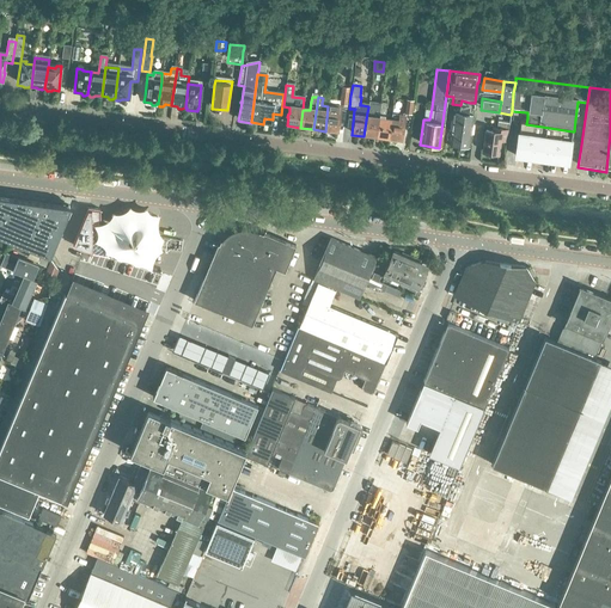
[(463,116),(458,147),(469,148),(470,136),(472,135),(474,129),(471,127),(474,112),(471,112),(471,115),(469,115),(470,106),(475,106),(475,103),(470,103),(462,100),(460,105),(459,116),(463,116)]
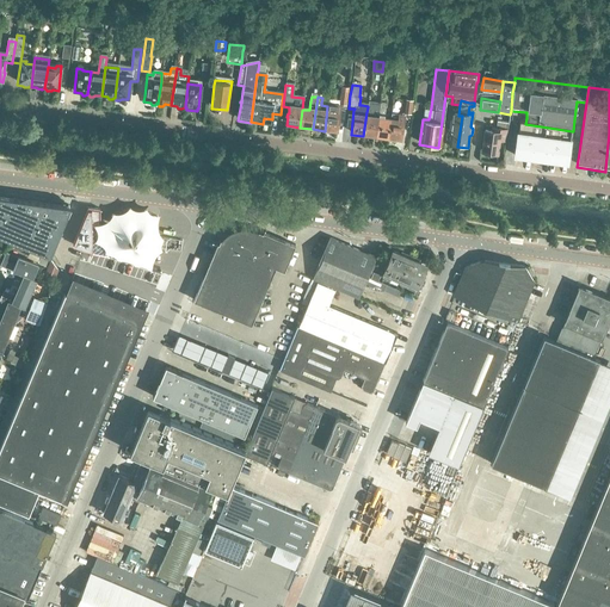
[(367,112),(363,136),(375,138),(380,111),(380,109),(380,106),(376,105),(376,109),(368,107),(367,112)]
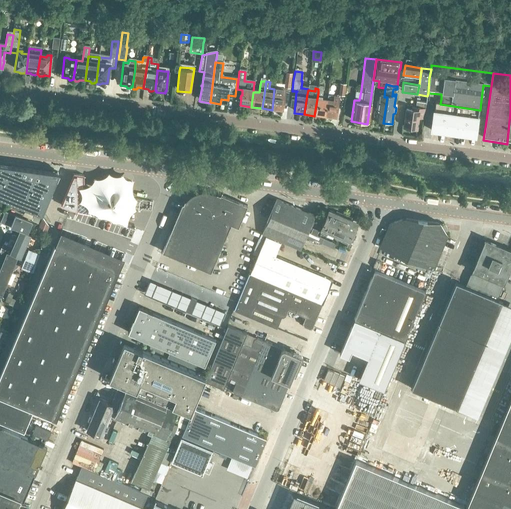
[(274,89),(272,110),(282,111),(283,103),(284,90),(280,90),(274,89)]
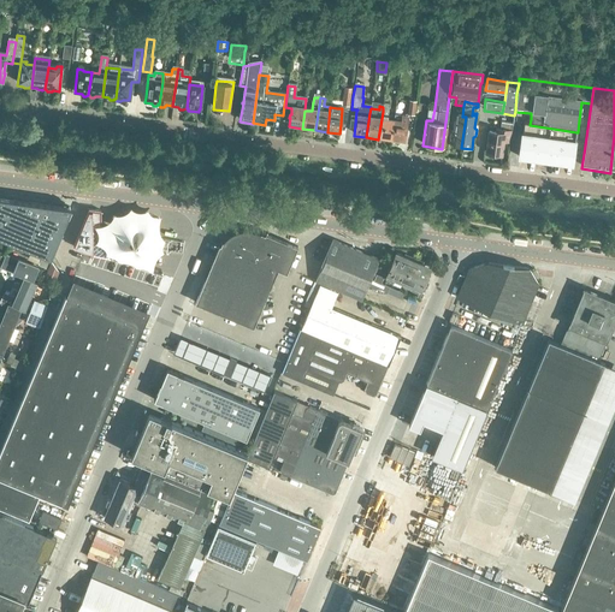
[(383,112),(378,140),(392,141),(395,119),(389,119),(389,118),(389,112),(389,107),(383,107),(383,110),(383,112)]
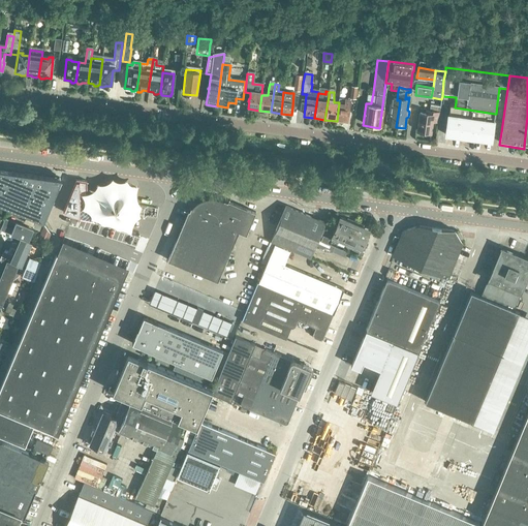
[(390,116),(387,126),(396,127),(400,100),(397,100),(392,99),(391,107),(390,109),(389,114),(390,116)]
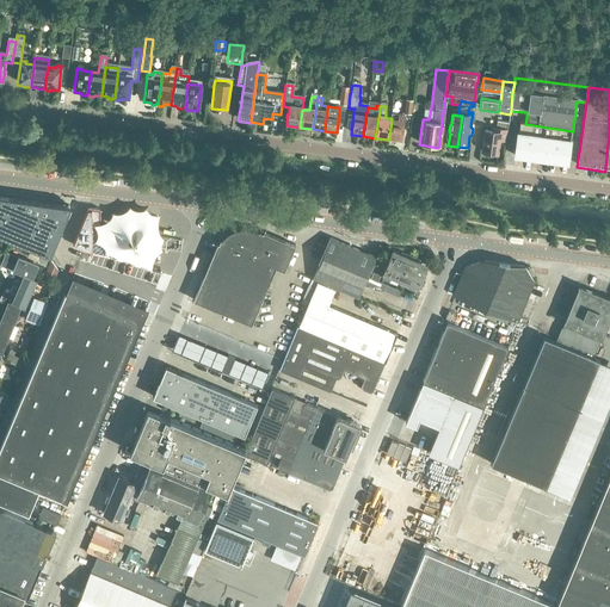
[(392,118),(389,140),(400,142),(404,121),(404,118),(392,116),(392,118)]
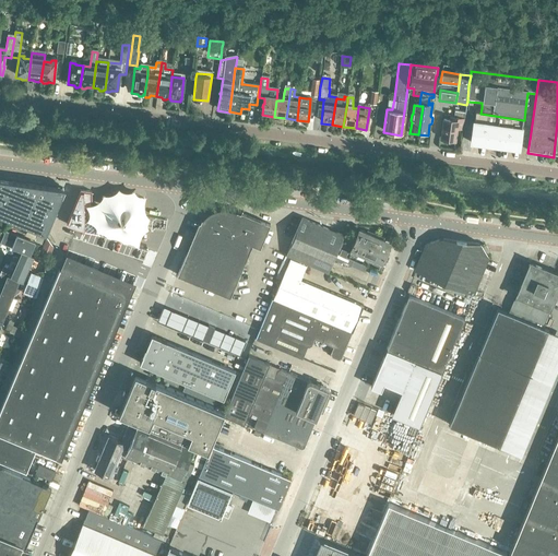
[(473,123),(470,144),(486,146),(502,150),(519,152),(522,130),(521,130),(523,120),(481,114),(475,113),(473,123)]
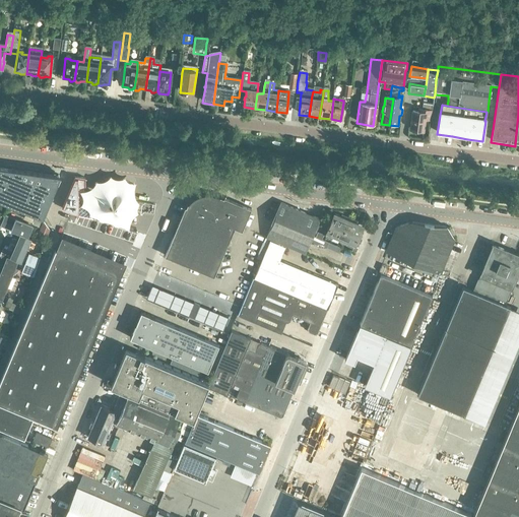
[(412,113),(409,131),(423,132),(425,121),(431,121),(432,107),(423,106),(422,111),(419,111),(418,114),(412,113)]
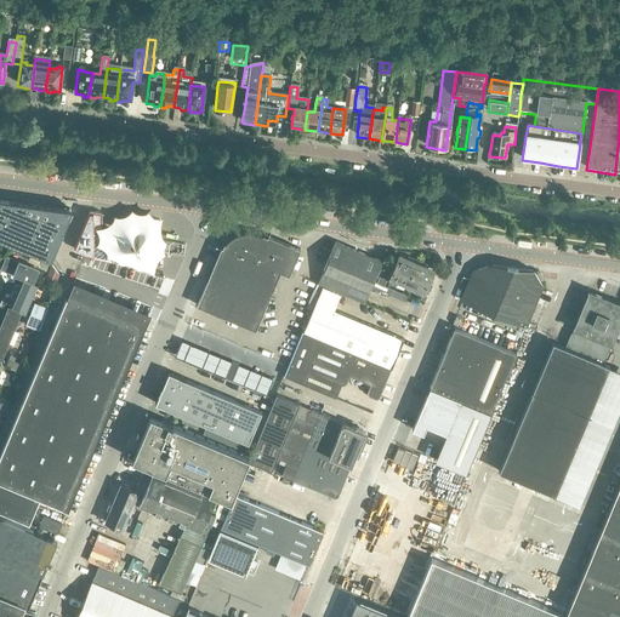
[(0,239),(51,261),(72,212),(0,201),(0,239)]
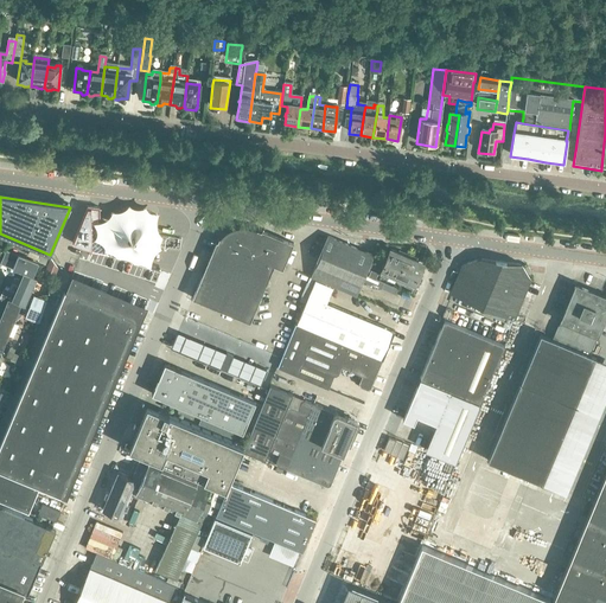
[(100,225),(94,226),(96,230),(97,232),(97,235),(97,238),(96,241),(95,243),(97,244),(101,245),(103,248),(104,250),(104,251),(104,255),(110,256),(114,257),(115,260),(117,262),(123,262),(126,262),(129,263),(133,265),(135,268),(140,268),(144,269),(148,270),(152,274),(152,270),(152,267),(153,263),(153,260),(157,256),(159,254),(161,252),(161,249),(160,247),(161,243),(163,241),(160,236),(159,232),(158,229),(158,224),(158,220),(159,217),(158,217),(154,217),(151,216),(148,215),(147,212),(146,210),(145,210),(141,212),(139,212),(135,212),(132,211),(129,209),(128,211),(126,212),(121,215),(116,215),(112,215),(112,218),(109,220),(104,224),(100,225)]
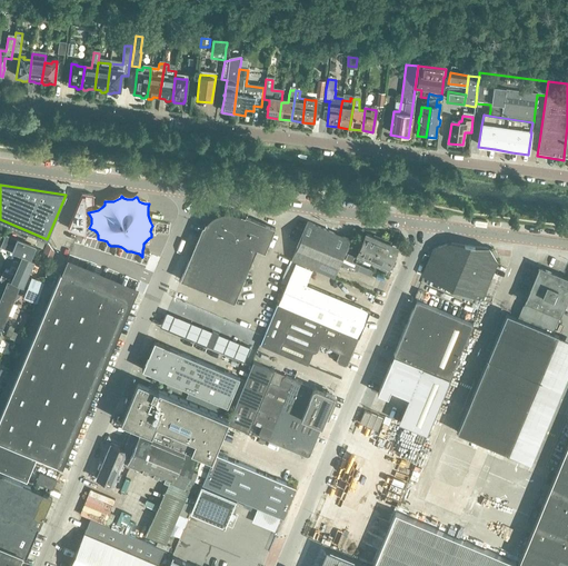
[(81,197),(68,230),(102,241),(92,227),(91,199),(81,197)]
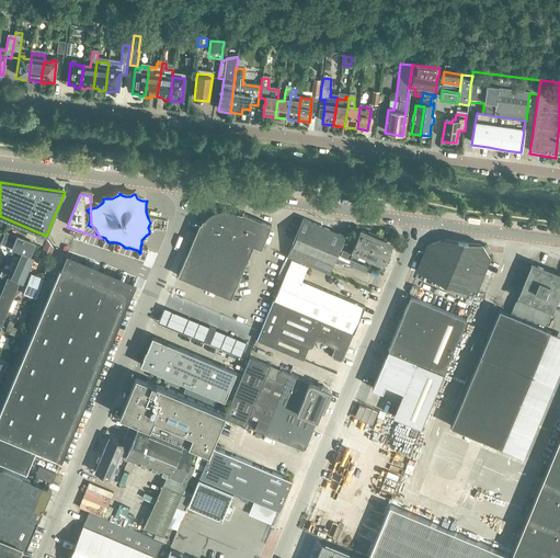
[(241,216),(238,215),(237,215),(237,216),(235,214),(231,214),(229,213),(226,212),(224,212),(220,212),(218,213),(216,213),(213,214),(210,216),(208,217),(206,218),(204,220),(203,223),(202,223),(201,226),(200,226),(178,279),(230,300),(253,249),(261,252),(271,228),(241,215),(241,216)]
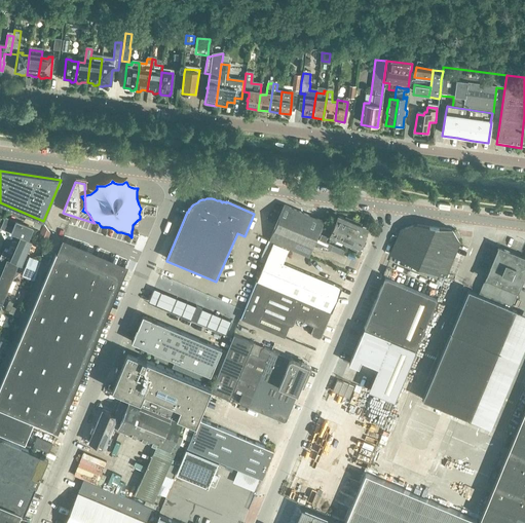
[(269,243),(307,259),(312,249),(322,253),(330,253),(341,258),(343,252),(315,239),(322,224),(284,208),(269,243)]
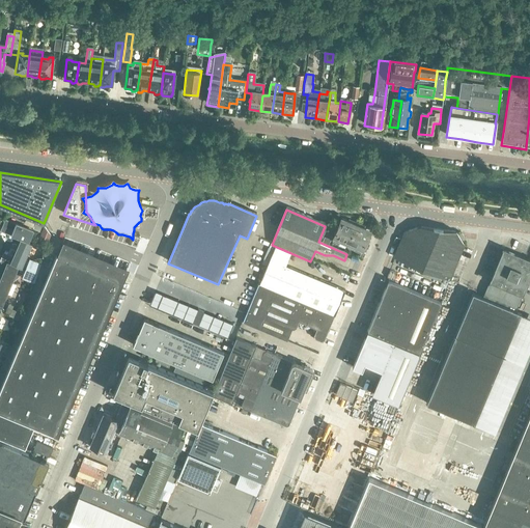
[(340,242),(347,246),(356,225),(349,222),(347,224),(340,221),(331,243),(338,246),(340,242)]
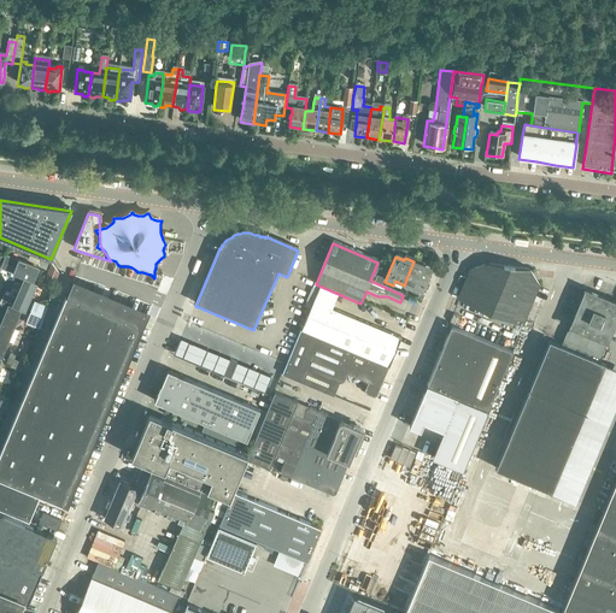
[(44,277),(56,283),(58,275),(51,266),(50,265),(50,264),(50,263),(42,259),(39,266),(39,267),(46,272),(44,277)]
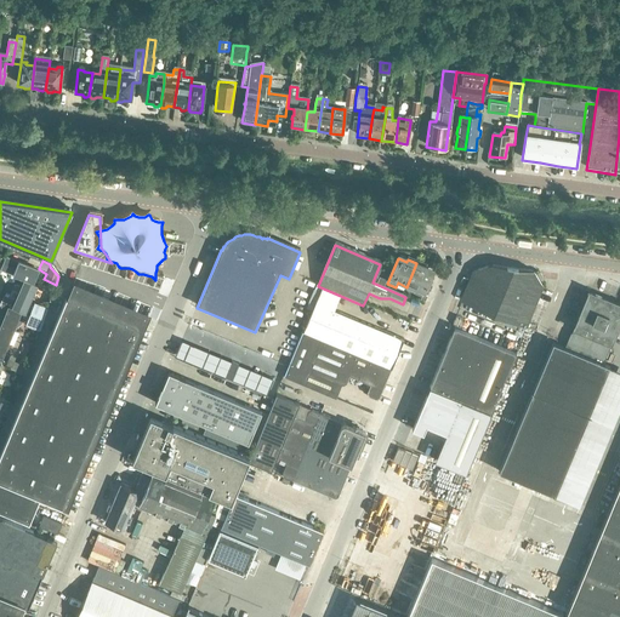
[(17,264),(16,268),(6,263),(1,275),(33,289),(38,276),(37,276),(38,273),(17,264)]
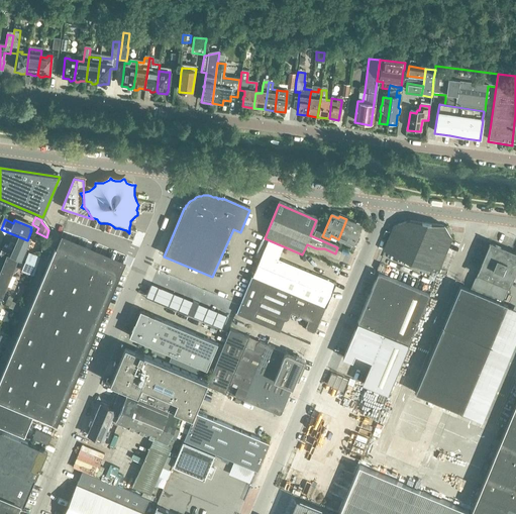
[(346,219),(338,239),(345,241),(343,245),(350,248),(352,244),(359,227),(352,224),(353,222),(346,219)]
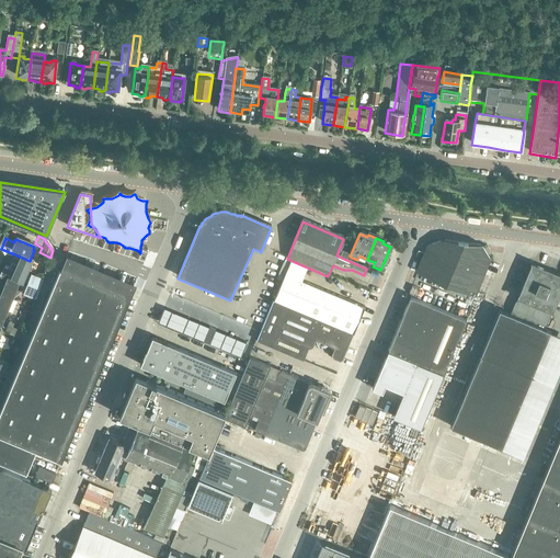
[(416,274),(422,276),(473,297),(477,289),(478,289),(479,288),(478,288),(481,280),(482,281),(482,280),(481,279),(484,271),(486,271),(487,270),(486,270),(489,262),(490,262),(490,261),(489,261),(487,258),(491,255),(487,249),(483,251),(481,247),(443,241),(443,242),(427,247),(426,246),(426,247),(427,248),(424,255),(423,255),(423,257),(420,264),(419,264),(419,265),(420,265),(416,274)]
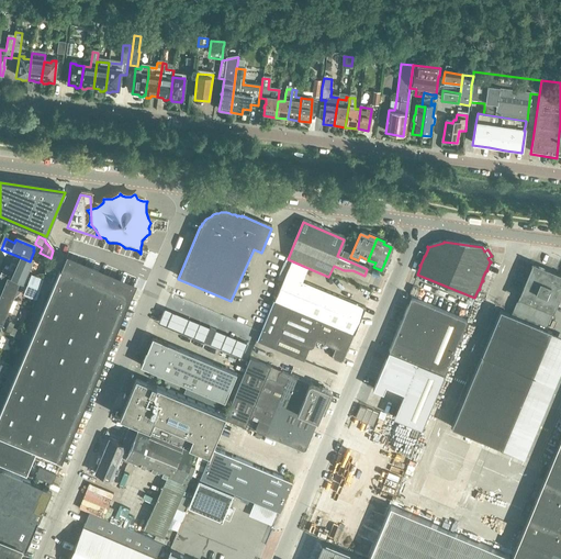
[(20,258),(10,282),(20,287),(30,263),(20,258)]
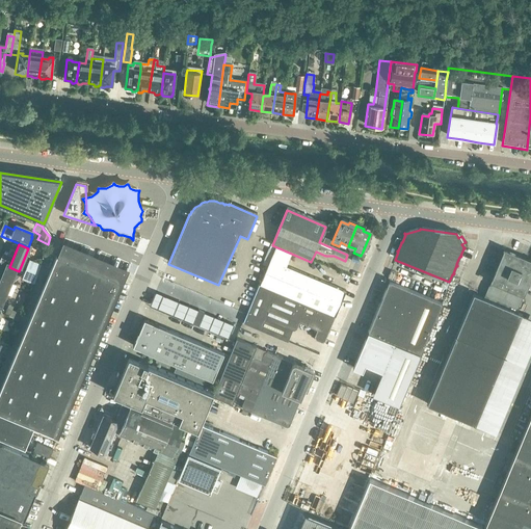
[(274,293),(286,268),(291,255),(275,248),(260,287),(274,293)]
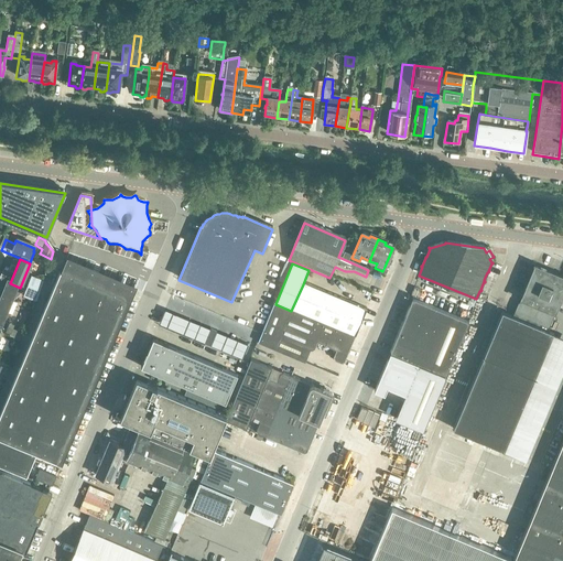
[(519,301),(520,302),(518,305),(518,304),(512,317),(501,313),(452,431),(504,453),(553,335),(548,333),(553,320),(552,320),(554,316),(562,294),(562,277),(534,266),(519,301)]
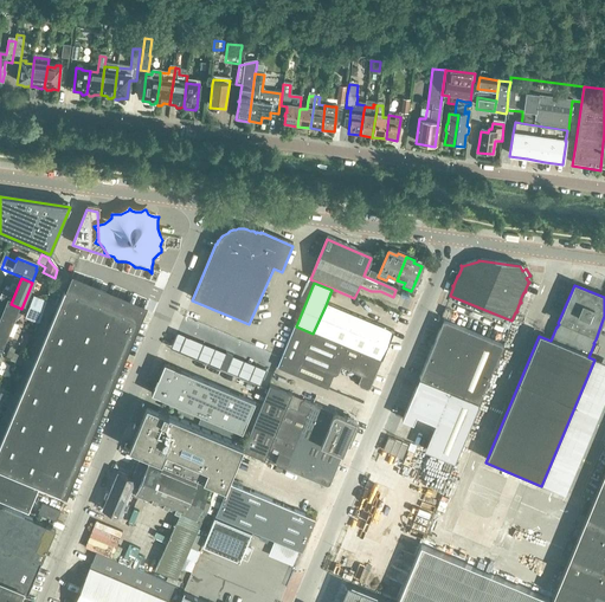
[(8,426),(0,445),(0,500),(27,513),(38,489),(60,498),(134,322),(109,311),(110,310),(90,302),(89,303),(64,292),(8,426)]
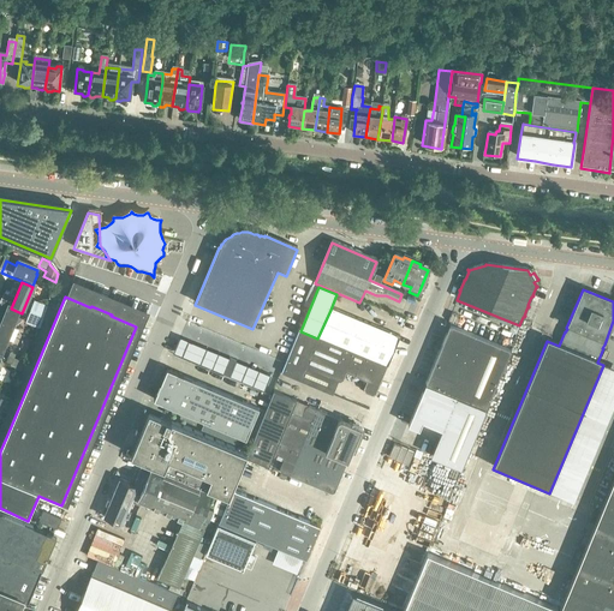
[(34,301),(28,315),(24,324),(37,330),(46,307),(34,301)]
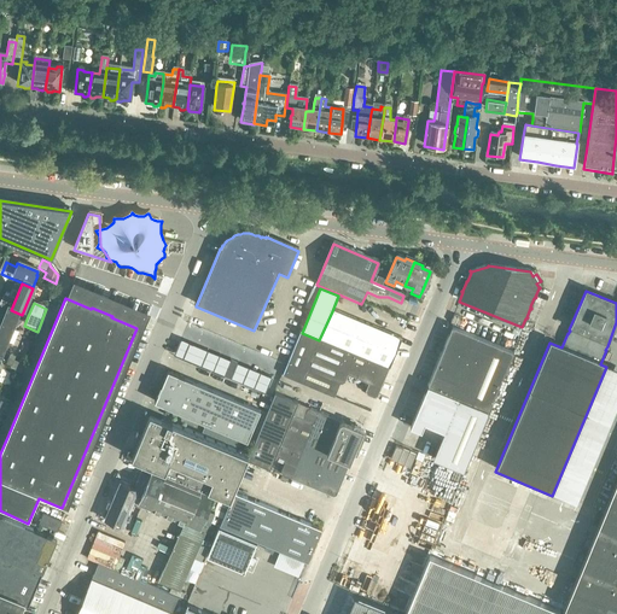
[(0,358),(1,360),(19,315),(7,310),(0,328),(0,358)]
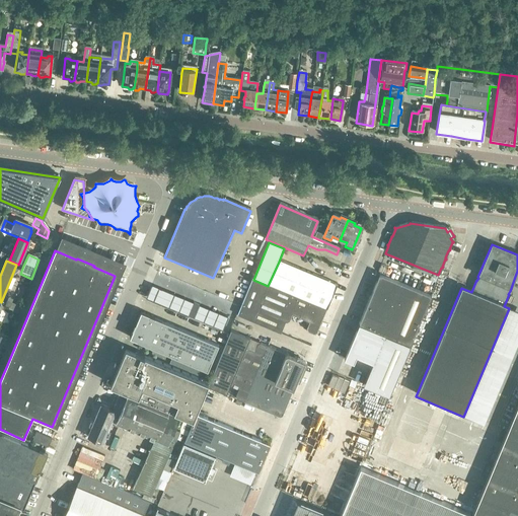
[(337,286),(279,262),(268,286),(326,310),(337,286)]
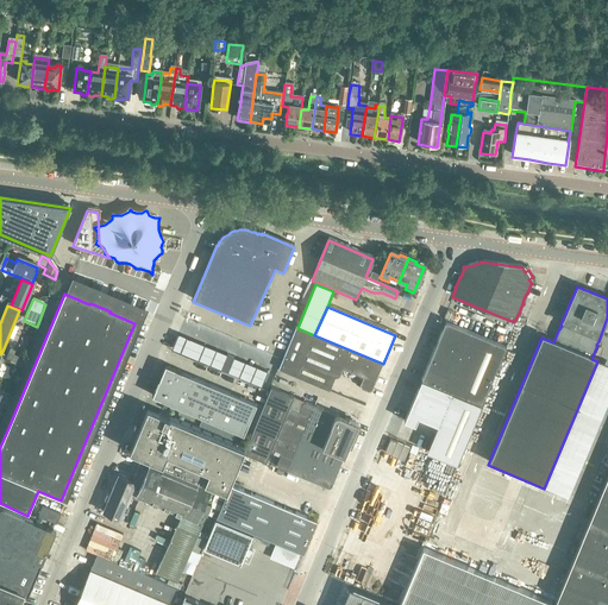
[(446,313),(444,320),(452,323),(455,316),(446,313)]
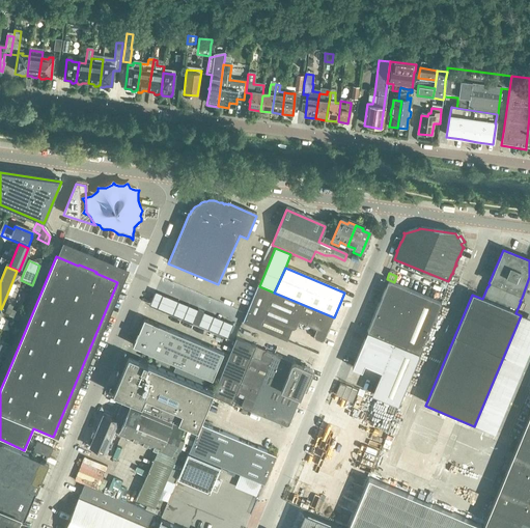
[(367,333),(352,369),(361,373),(364,366),(381,373),(371,396),(397,407),(419,355),(441,304),(388,282),(367,333)]
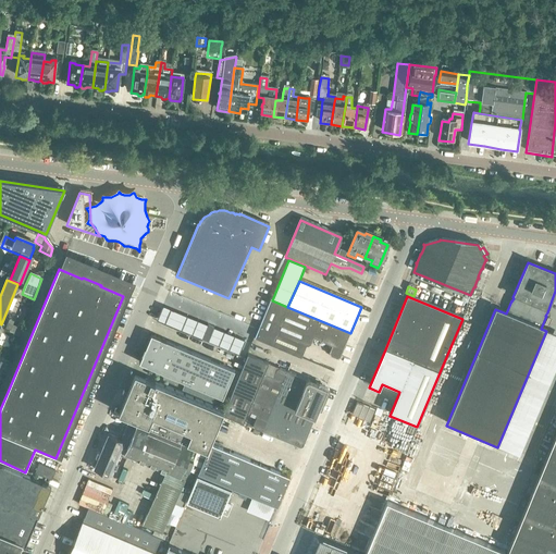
[(271,299),(254,341),(300,360),(306,347),(307,348),(310,346),(312,340),(332,347),(329,355),(330,358),(336,360),(340,359),(350,333),(287,307),(272,300),(271,299)]
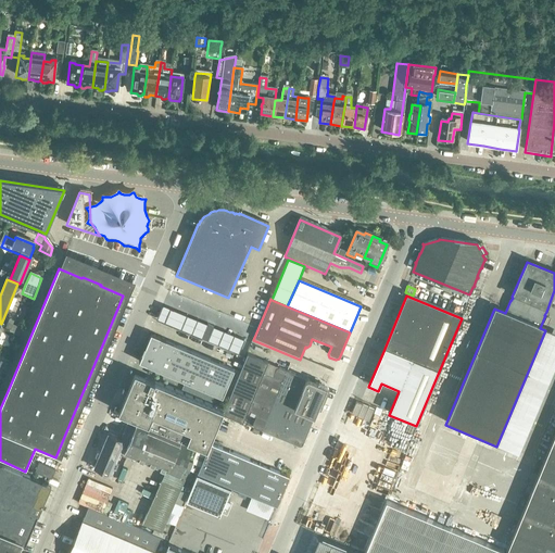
[(16,339),(19,339),(22,331),(8,325),(5,329),(10,331),(9,334),(13,335),(16,339)]
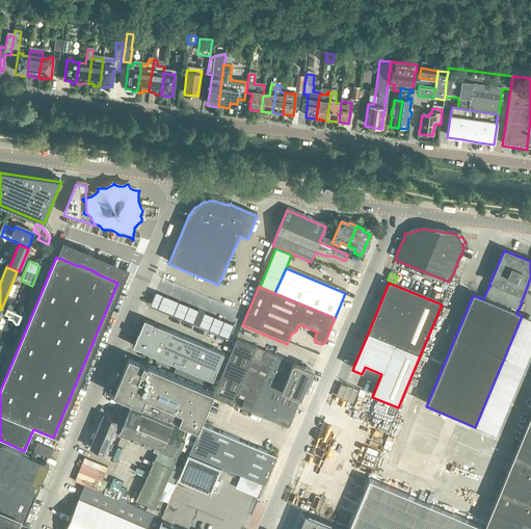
[(198,312),(192,325),(198,328),(204,315),(198,312)]
